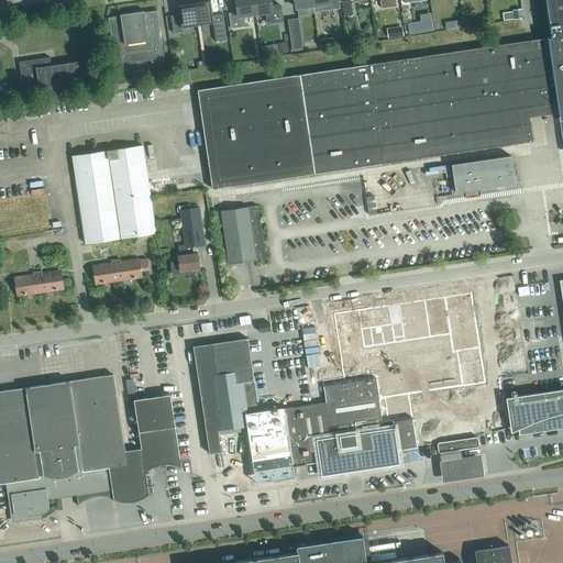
[(282,77),(198,90),(212,189),(315,174),(533,141),(530,117),(559,113),(562,143),(562,0),(545,0),(551,36),(548,37),(428,55),(409,58),(299,75),(294,76),(282,77)]
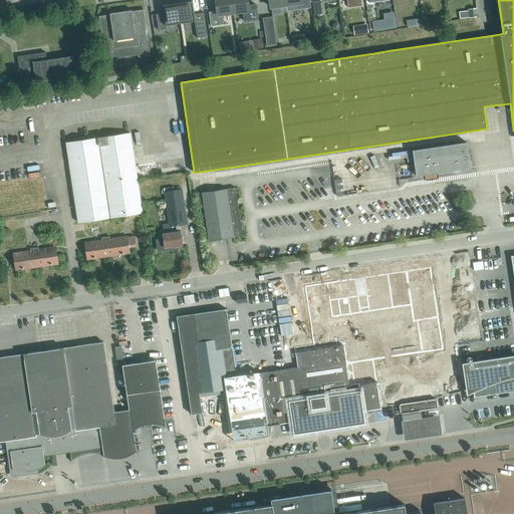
[(233,13),(231,0),(216,0),(218,15),(233,13)]
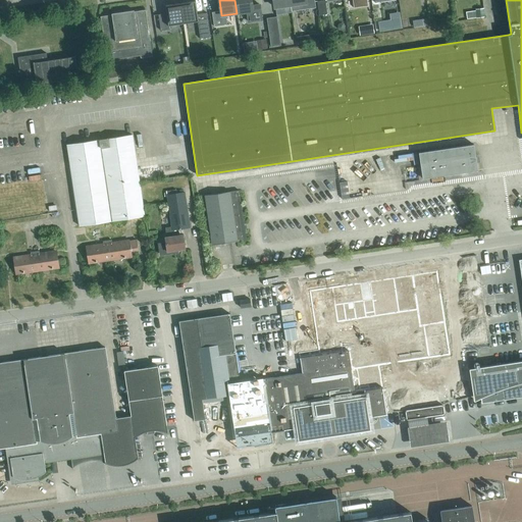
[(251,6),(250,0),(235,0),(237,13),(247,11),(248,21),(262,19),(260,4),(251,6)]
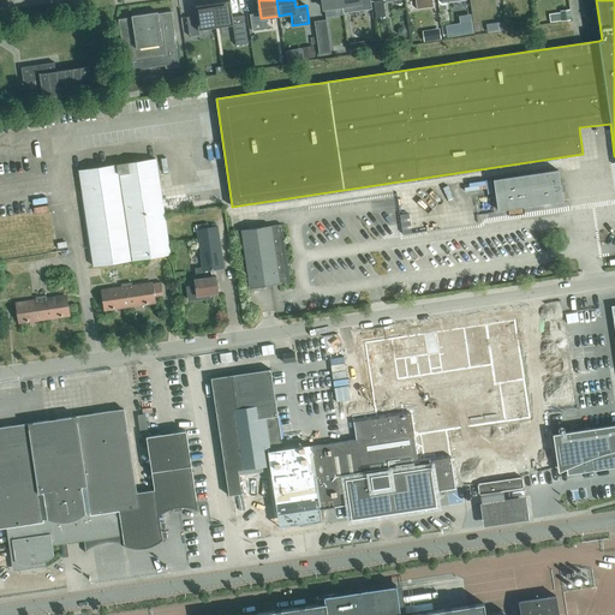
[(340,0),(342,6),(344,13),(371,9),(370,0),(340,0)]
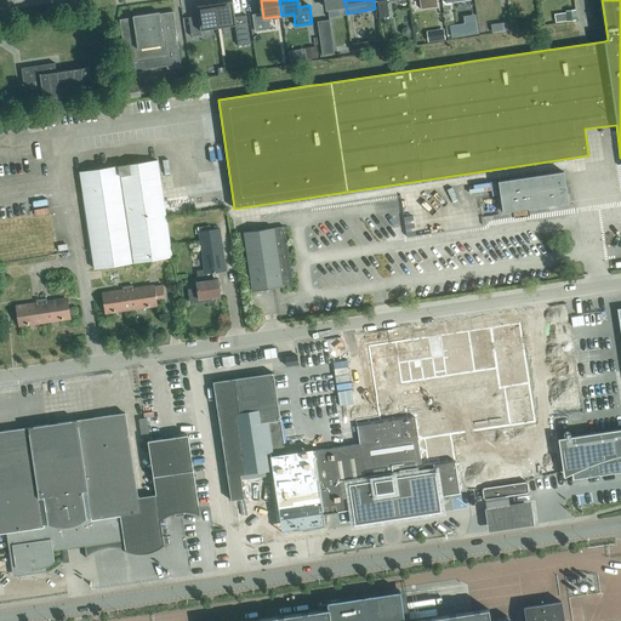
[(389,16),(386,0),(383,0),(377,1),(380,18),(389,16)]
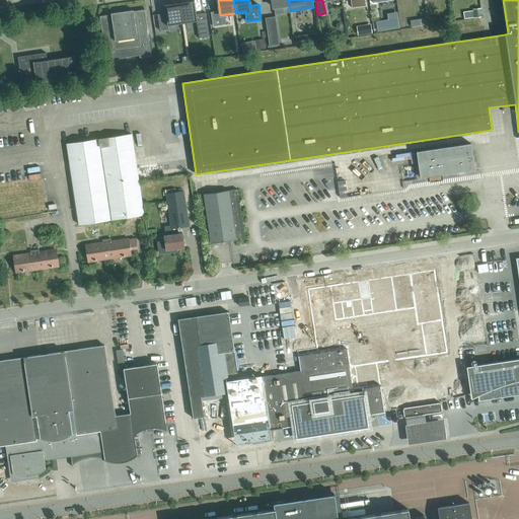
[(194,1),(179,3),(182,24),(197,22),(199,39),(210,36),(206,12),(196,14),(194,1)]
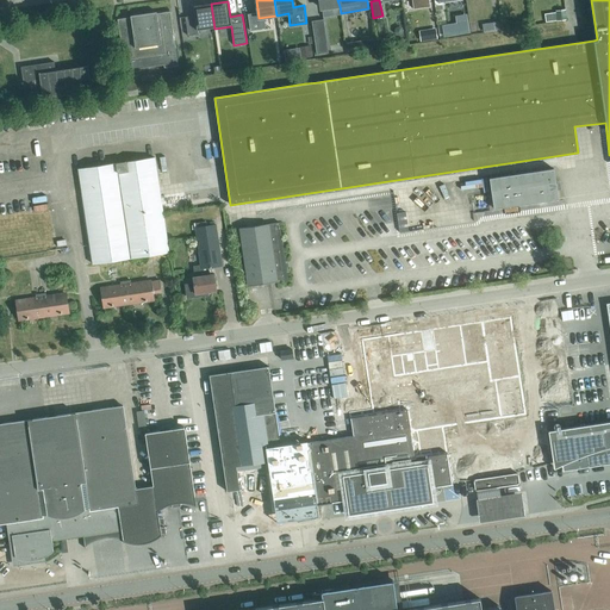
[(215,29),(211,4),(193,6),(194,17),(185,18),(188,37),(198,36),(198,31),(215,29)]
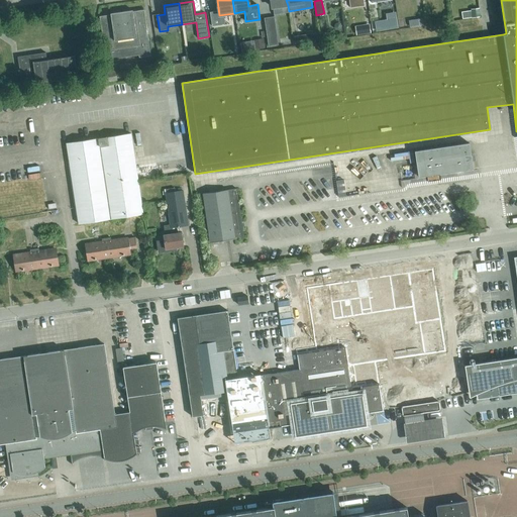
[(100,16),(107,64),(118,62),(118,59),(139,56),(139,59),(151,57),(144,9),(132,11),(131,10),(112,13),(112,14),(100,16)]
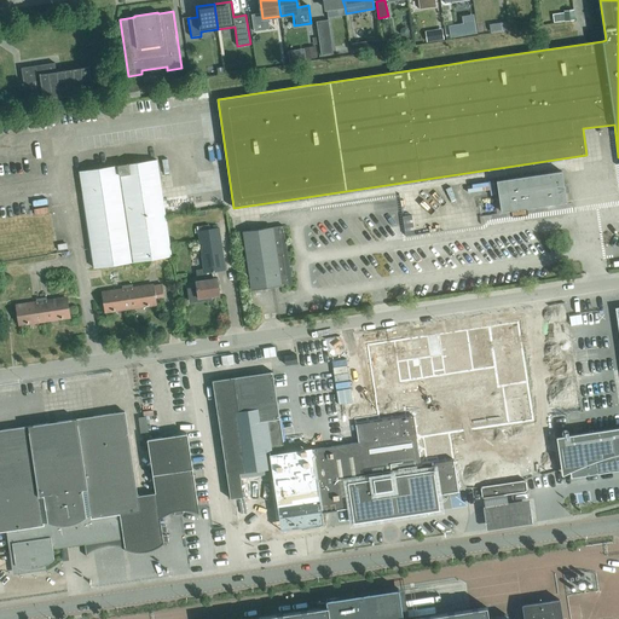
[(316,22),(322,55),(333,53),(328,19),(316,22)]
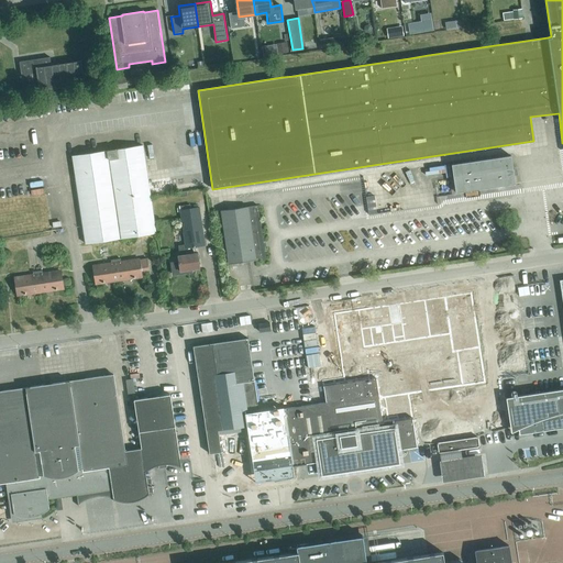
[(432,19),(408,22),(410,34),(433,30),(432,19)]
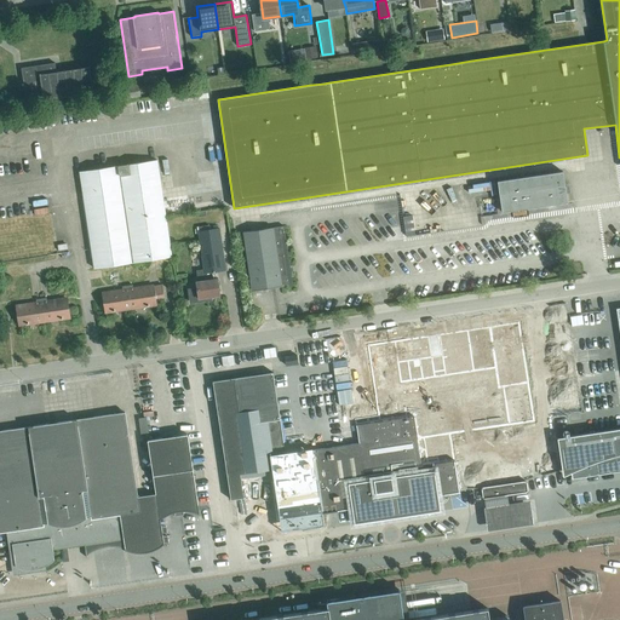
[(355,53),(382,49),(380,39),(352,44),(355,53)]
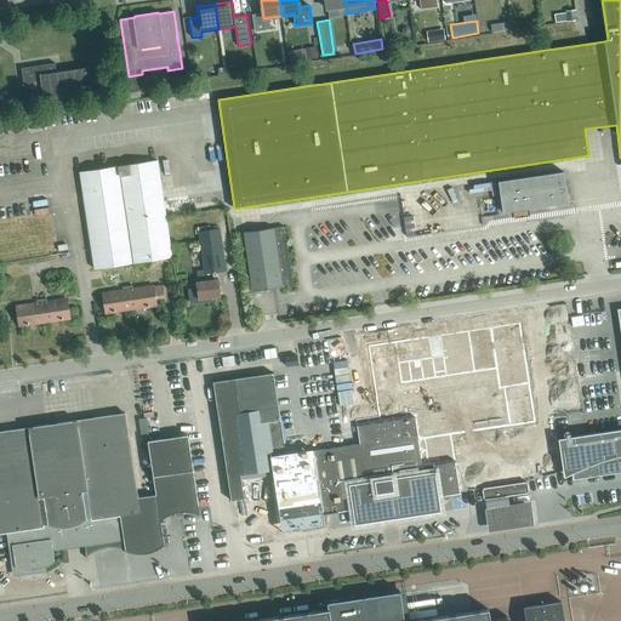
[(315,46),(306,49),(308,58),(318,57),(315,46)]
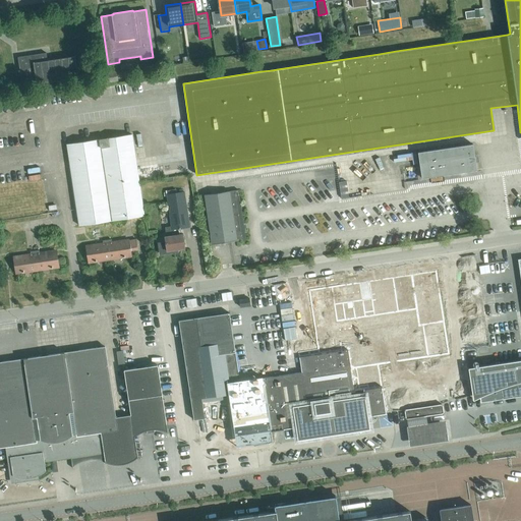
[(37,84),(78,78),(74,55),(47,60),(46,53),(17,57),(22,85),(37,83),(37,84)]
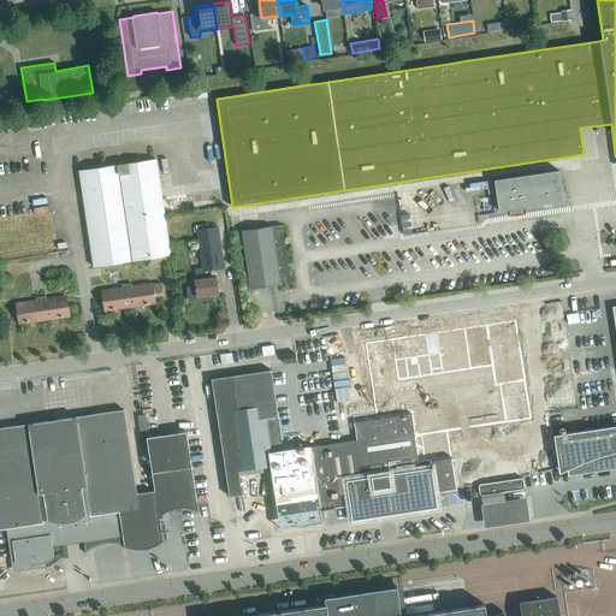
[(187,78),(176,81),(177,90),(188,89),(187,78)]
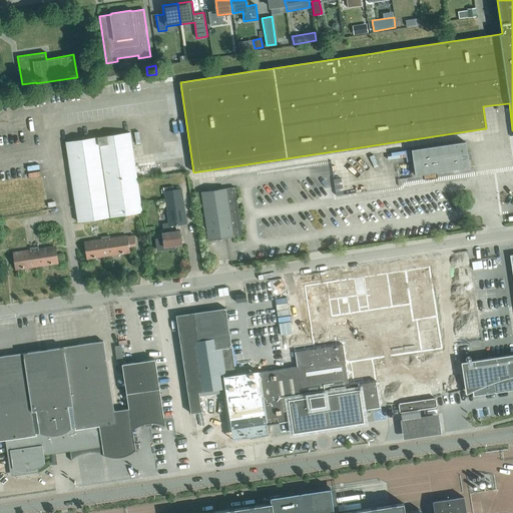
[(77,221),(141,212),(130,132),(65,142),(77,221)]
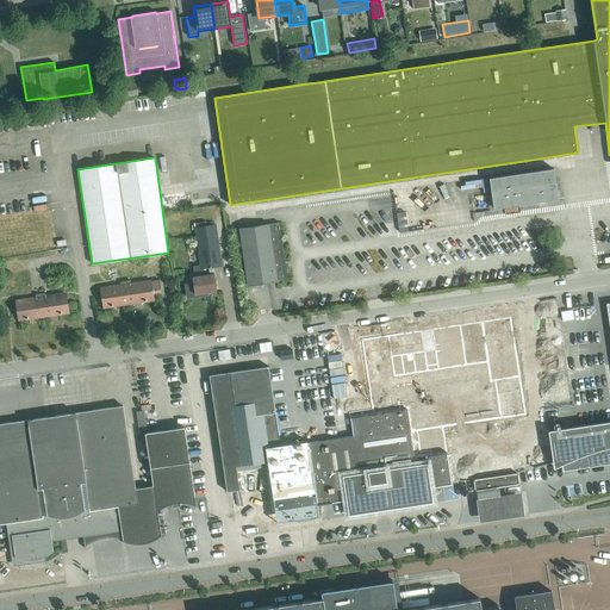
[(558,199),(554,168),(489,178),(493,209),(558,199)]
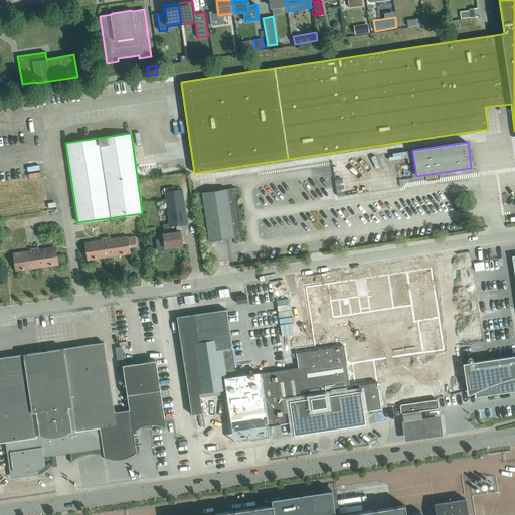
[(182,189),(175,190),(174,186),(164,188),(165,192),(169,223),(163,224),(164,234),(163,234),(164,239),(158,240),(157,240),(158,250),(175,248),(174,247),(174,246),(182,244),(180,231),(177,232),(176,225),(187,224),(182,189)]
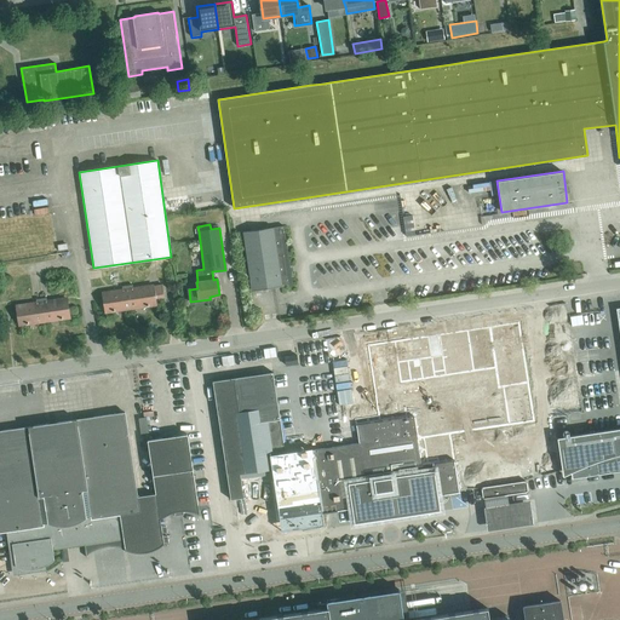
[(252,290),(292,283),(283,225),(244,231),(252,290)]
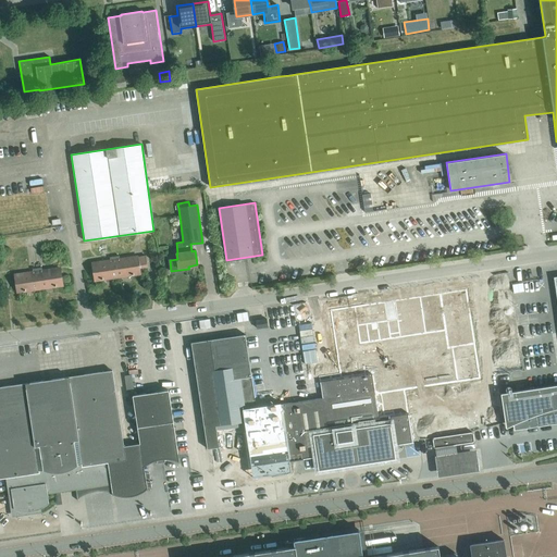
[(147,267),(146,256),(120,260),(119,256),(114,257),(118,276),(139,273),(139,268),(147,267)]
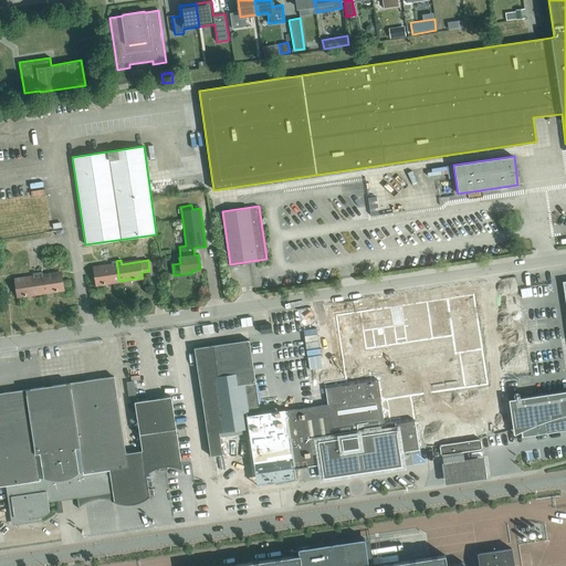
[(119,281),(116,261),(112,261),(112,265),(94,268),(96,284),(119,281)]
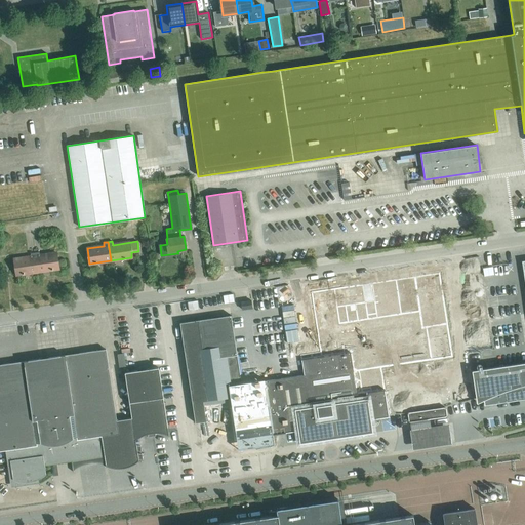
[(38,272),(35,252),(31,253),(31,256),(13,259),(16,275),(38,272)]
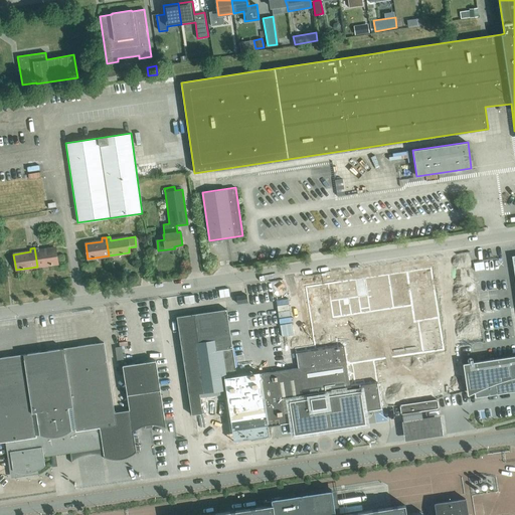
[(38,247),(34,247),(37,267),(57,264),(55,248),(38,250),(38,247)]
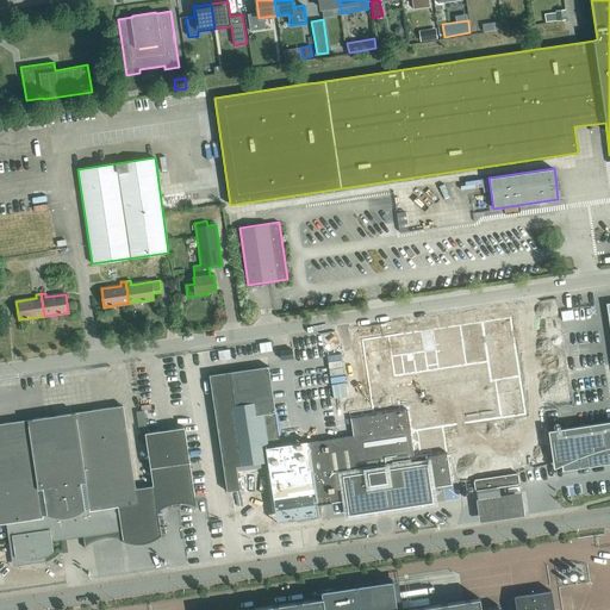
[(509,444),(493,348),(491,328),(490,329),(480,321),(408,331),(411,360),(416,394),(405,397),(403,380),(362,386),(362,379),(361,379),(362,390),(355,391),(356,399),(344,400),(344,402),(348,402),(353,436),(306,443),(316,504),(344,499),(347,512),(431,499),(430,486),(452,484),(447,454),(508,444),(509,444)]
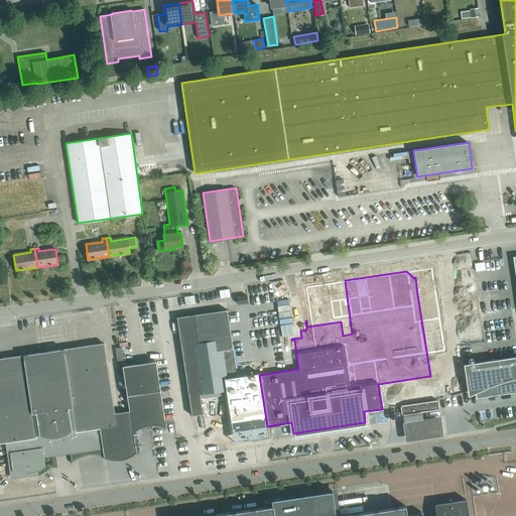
[(321,274),(311,275),(312,284),(323,282),(321,274)]
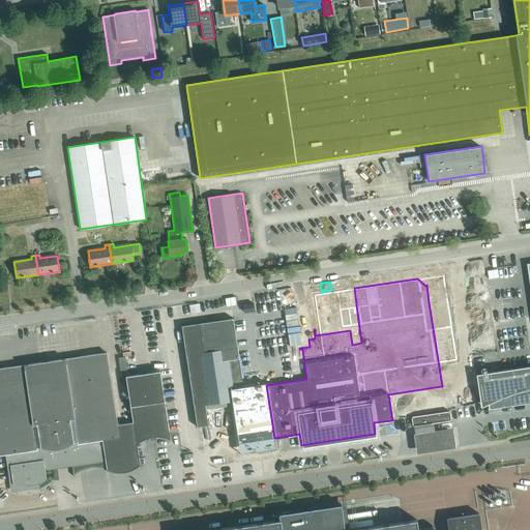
[(244,313),(255,311),(254,303),(243,304),(244,313)]
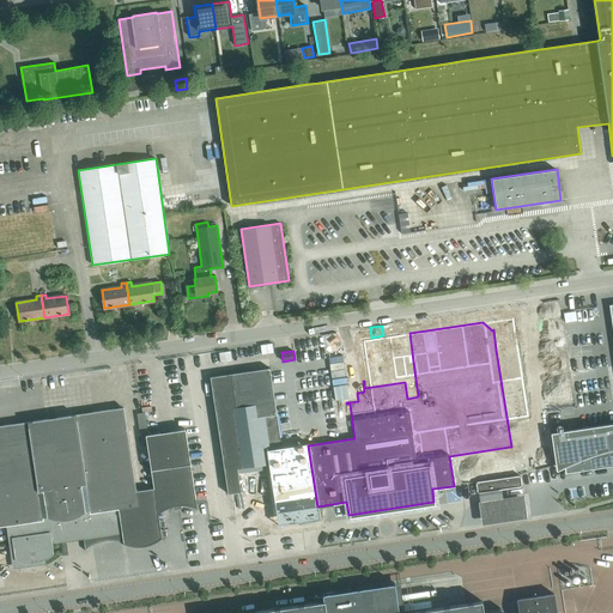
[(287,485),(274,401),(269,368),(210,377),(228,493),(234,493),(237,520),(263,516),(263,517),(290,514),(286,485),(287,485)]
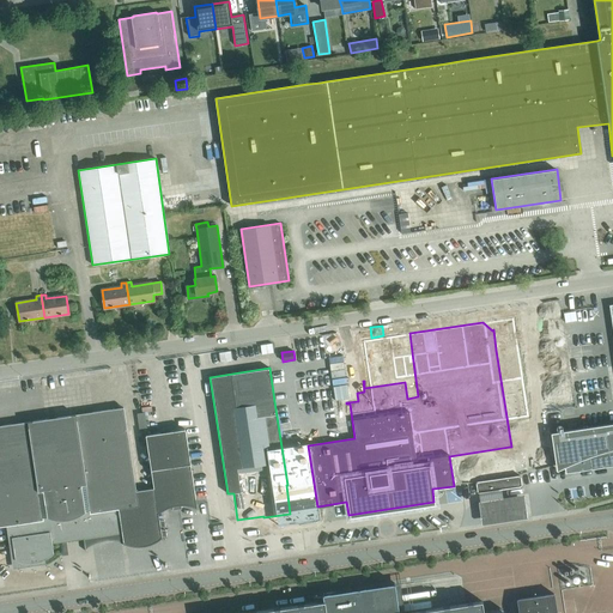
[(165,527),(164,520),(159,519),(158,514),(162,511),(163,511),(165,509),(169,508),(171,507),(173,507),(173,510),(182,509),(181,505),(186,505),(187,505),(189,507),(193,507),(195,508),(196,508),(196,509),(198,509),(186,429),(146,435),(153,489),(135,491),(127,435),(128,435),(125,416),(125,414),(123,407),(0,425),(0,526),(10,526),(11,538),(8,538),(8,539),(12,538),(14,560),(19,562),(24,563),(28,563),(32,563),(37,562),(41,562),(41,564),(42,564),(41,560),(46,559),(47,558),(49,557),(52,554),(54,554),(52,540),(84,535),(85,540),(84,540),(85,551),(86,551),(86,550),(87,547),(89,547),(91,546),(93,544),(96,544),(99,542),(104,541),(107,541),(109,541),(111,541),(115,541),(117,541),(120,542),(123,544),(123,545),(125,545),(125,544),(126,545),(128,545),(131,546),(133,546),(137,546),(140,546),(143,546),(146,546),(147,546),(151,545),(155,542),(158,541),(161,539),(162,539),(162,535),(167,536),(165,530),(161,529),(161,526),(165,527)]
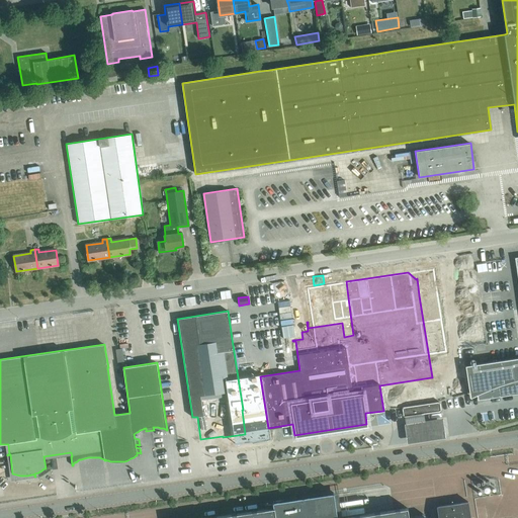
[(118,365),(124,364),(122,348),(115,349),(118,365)]
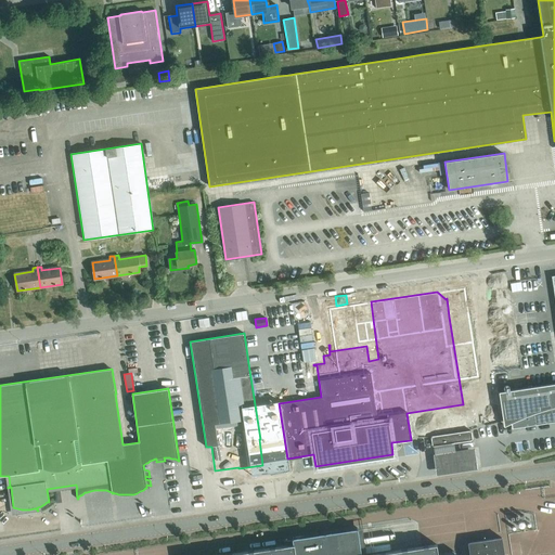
[(554,379),(500,389),(499,389),(504,425),(510,420),(513,428),(554,422),(554,379)]
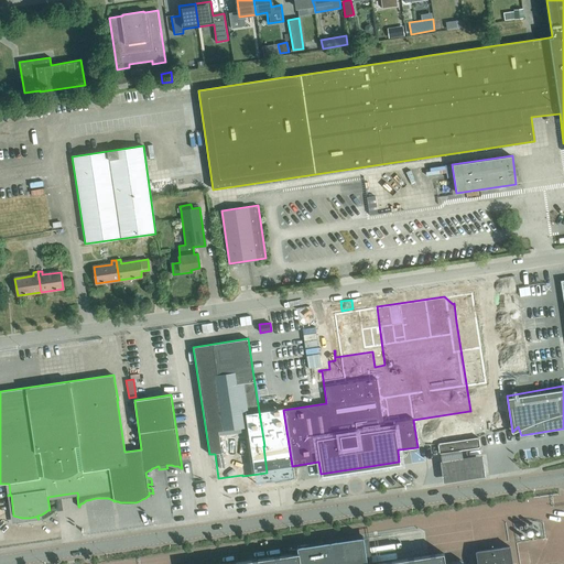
[(478,438),(438,444),(440,453),(479,447),(478,438)]
